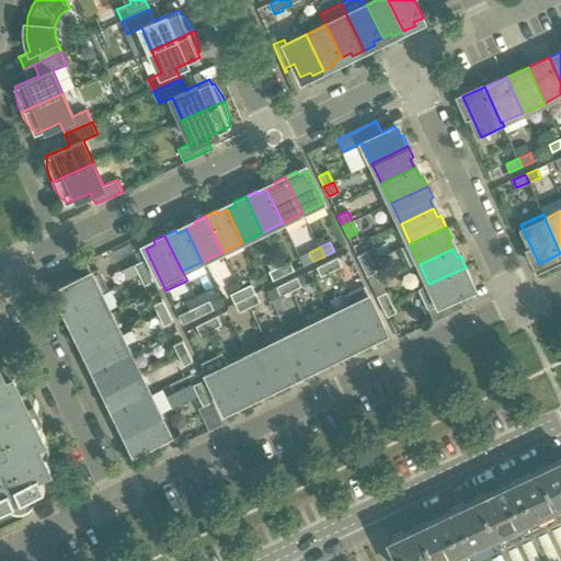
[(363,266),(371,262),(367,251),(357,255),(363,266)]
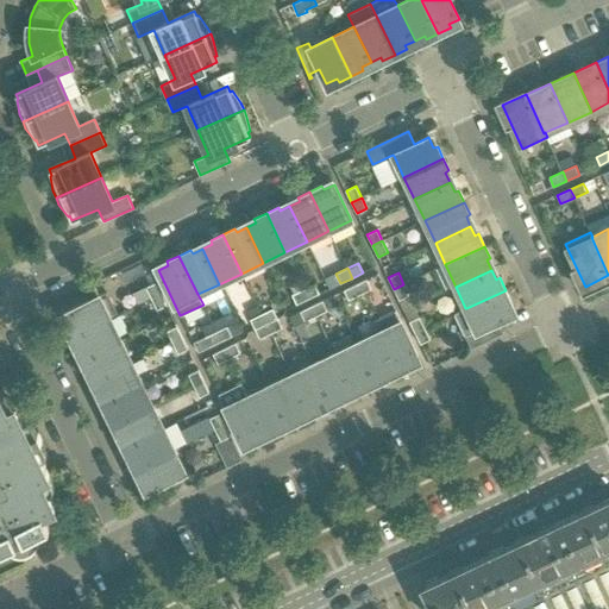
[(355,284),(360,295),(371,289),(366,280),(355,284)]
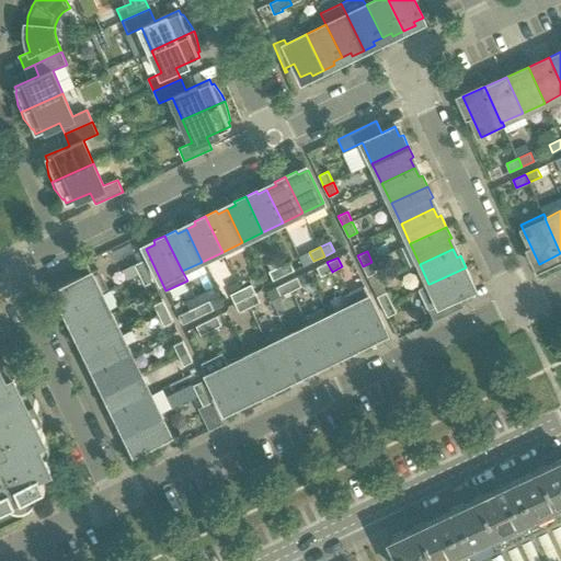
[(139,275),(148,271),(144,261),(134,265),(139,275)]
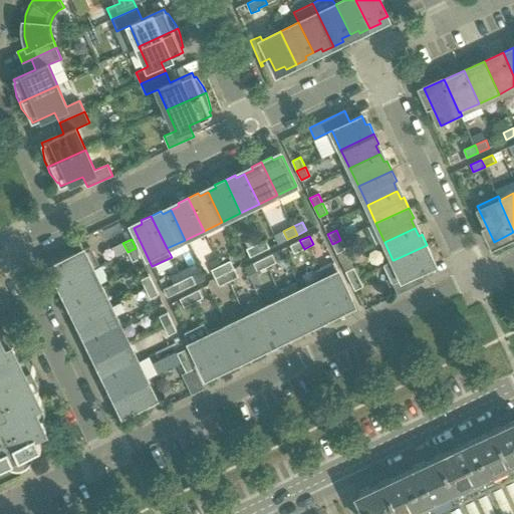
[(256,244),(260,253),(269,248),(265,240),(256,244)]
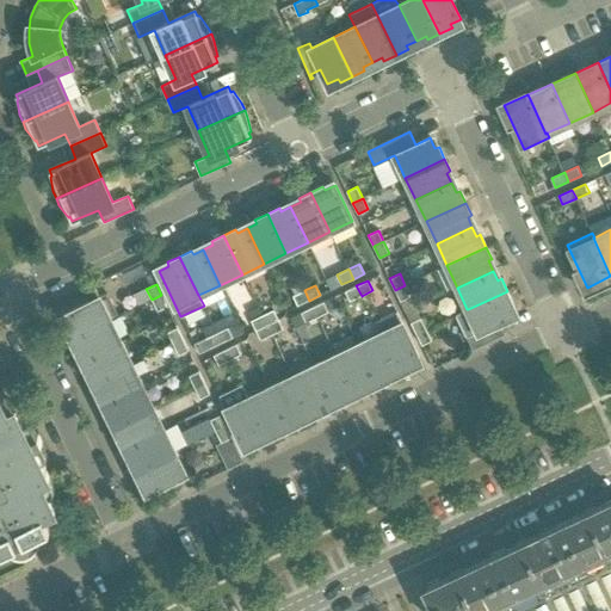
[(350,301),(362,296),(356,285),(345,291),(350,301)]
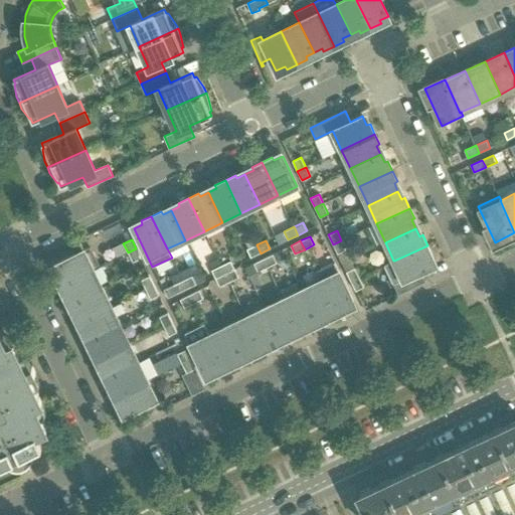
[(341,240),(333,244),(337,253),(346,249),(341,240)]
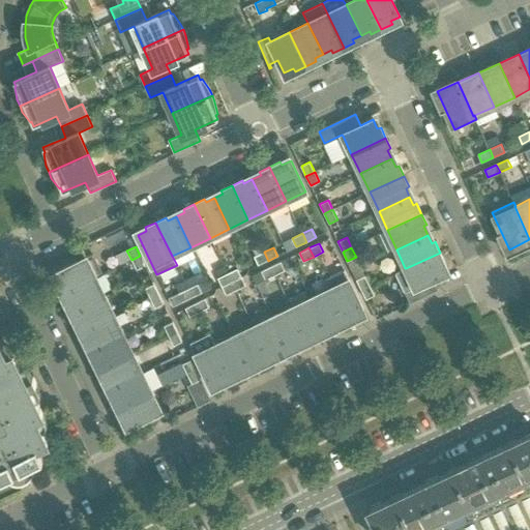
[(258,265),(268,261),(264,252),(254,257),(258,265)]
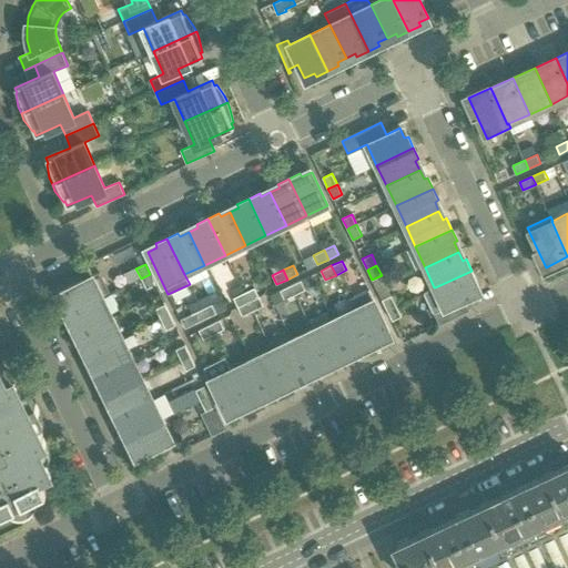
[(477,293),(473,283),(477,282),(472,271),(435,287),(434,287),(424,292),(439,325),(469,311),(464,300),(477,293)]
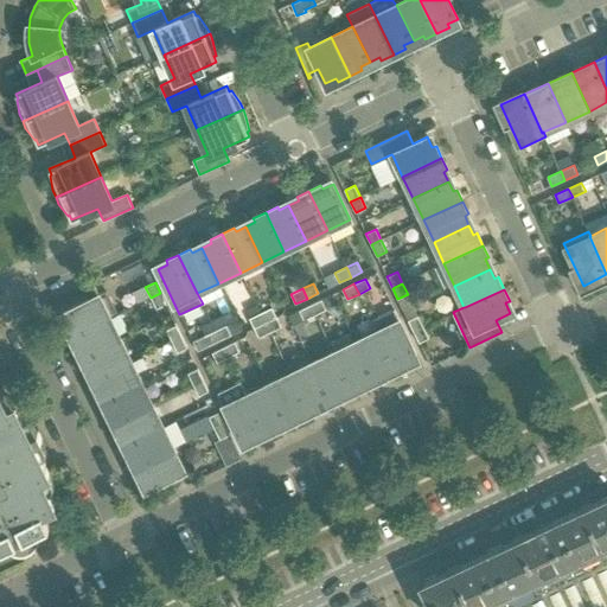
[(160,293),(151,298),(157,310),(166,305),(160,293)]
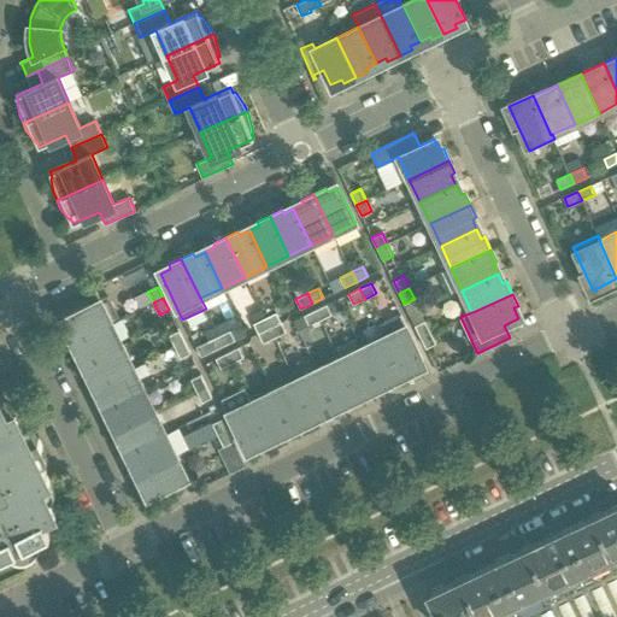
[(410,315),(419,310),(415,299),(404,304),(410,315)]
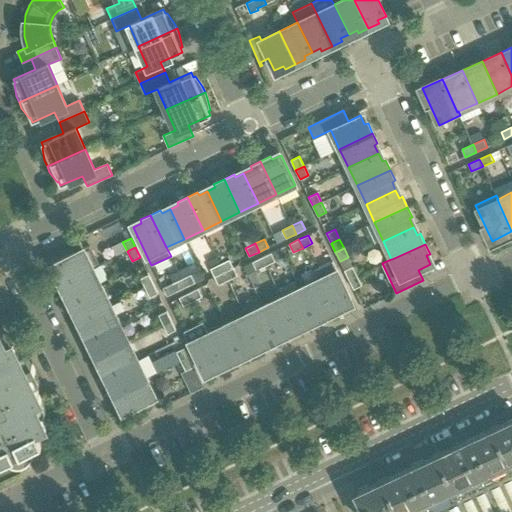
[(60,284),(93,268),(83,249),(54,264),(58,273),(55,274),(60,284)]
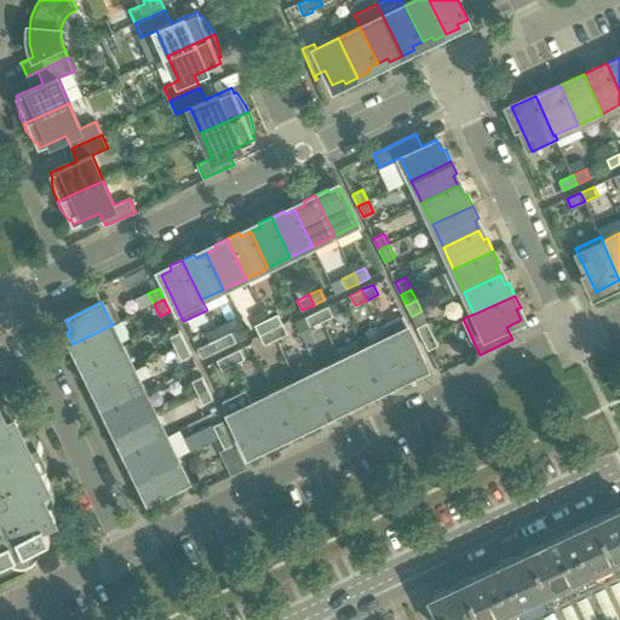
[(317,311),(322,322),(333,316),(328,306),(317,311)]
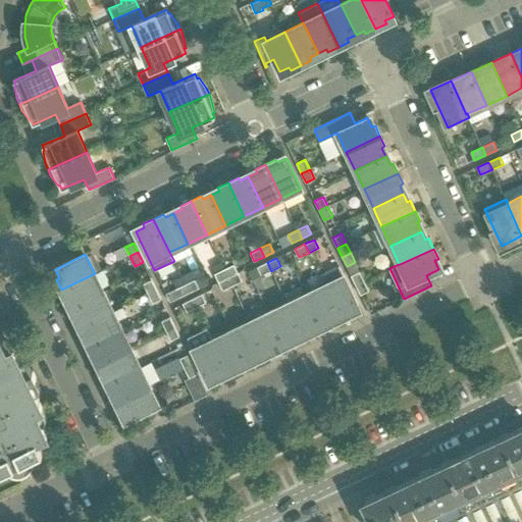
[(261,275),(271,271),(267,262),(257,267),(261,275)]
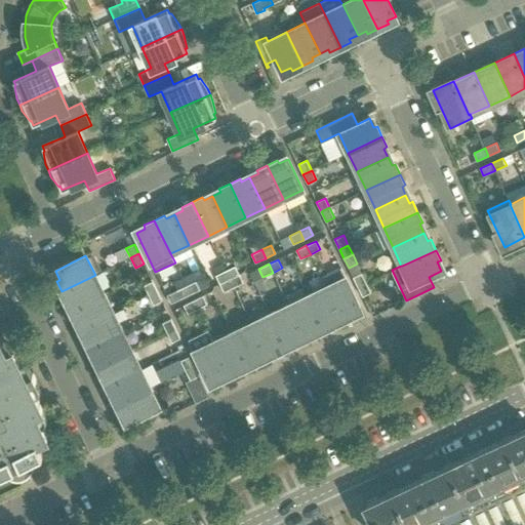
[(361,273),(357,264),(349,268),(353,277),(361,273)]
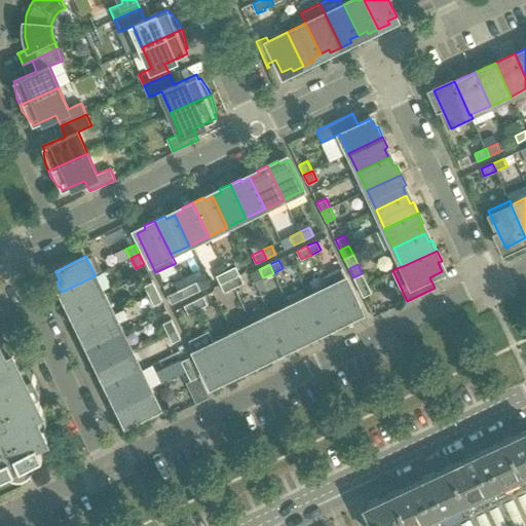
[(230,279),(239,275),(235,267),(226,271),(230,279)]
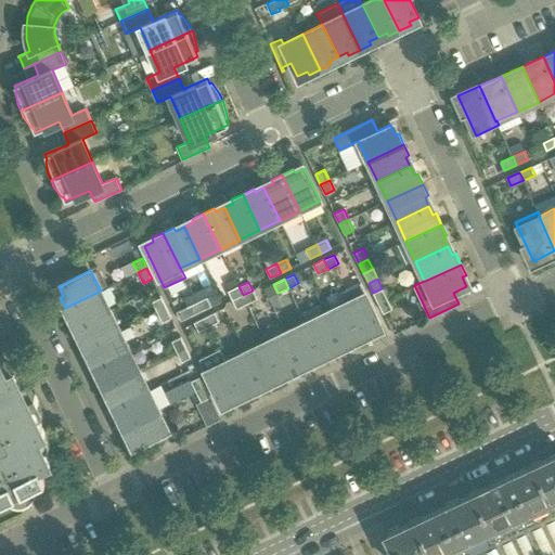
[(340,293),(345,302),(362,338),(373,333),(372,330),(381,325),(360,283),(340,293)]
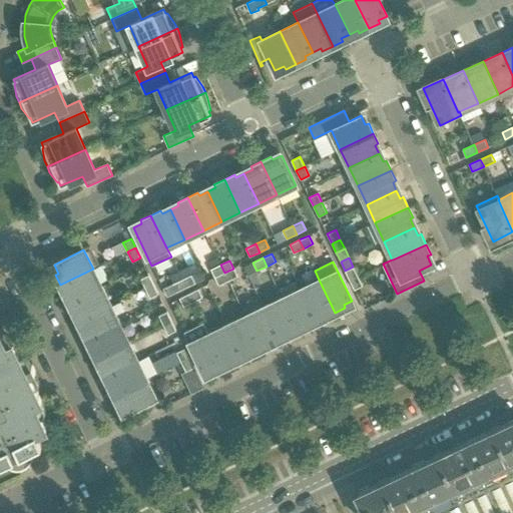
[(214,278),(224,273),(220,265),(210,270),(214,278)]
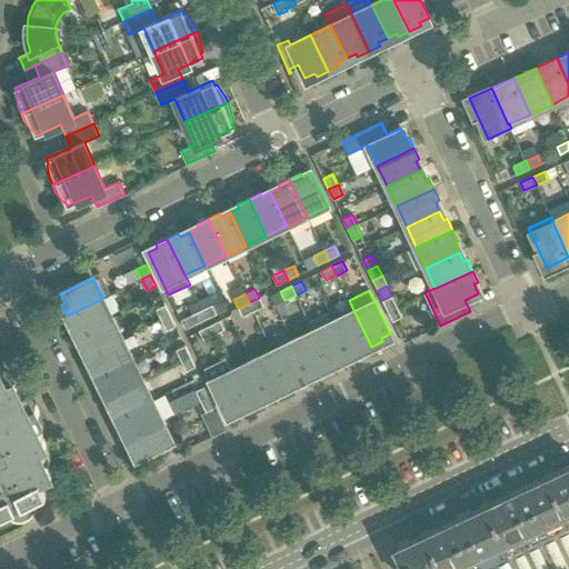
[(388,311),(397,307),(391,296),(382,300),(388,311)]
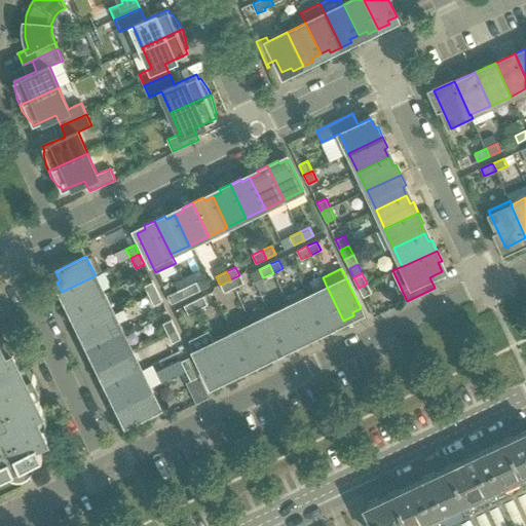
[(74,309),(105,295),(96,275),(62,292),(67,302),(70,301),(74,309)]
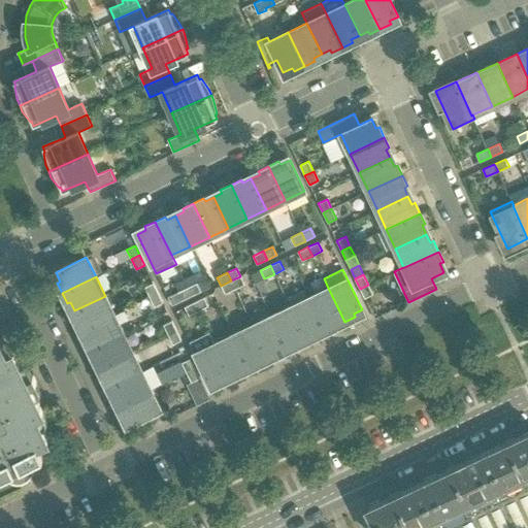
[(231,281),(235,290),(244,285),(240,276),(231,281)]
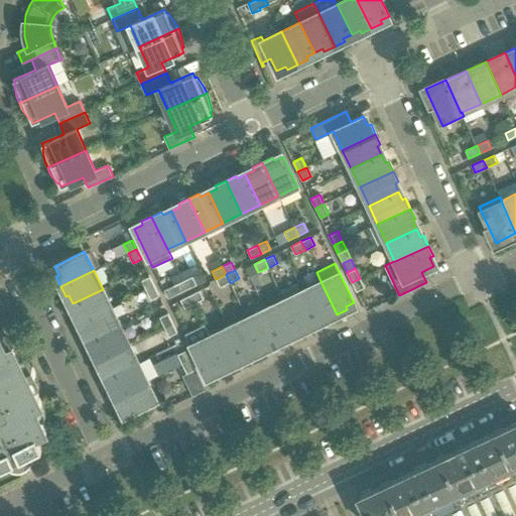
[(220,287),(230,283),(226,274),(216,279),(220,287)]
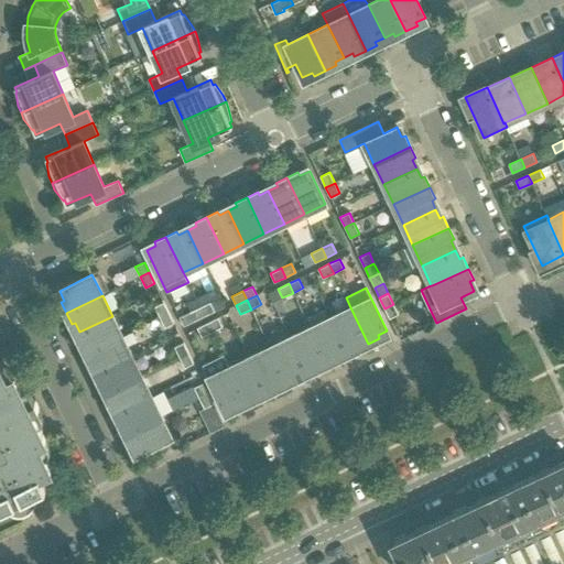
[(160,317),(169,313),(164,302),(154,307),(160,317)]
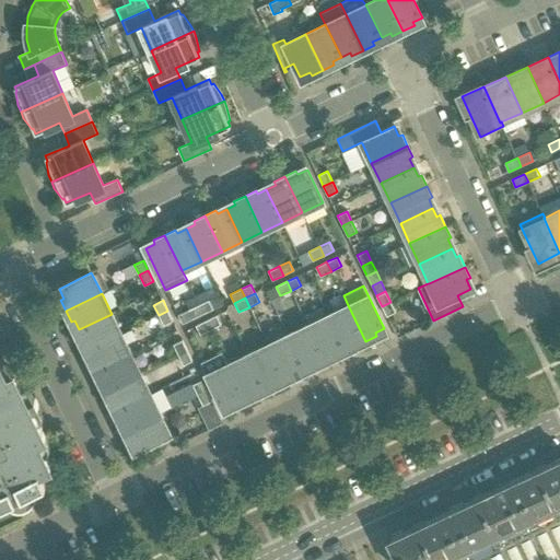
[(198,305),(202,314),(213,310),(209,300),(198,305)]
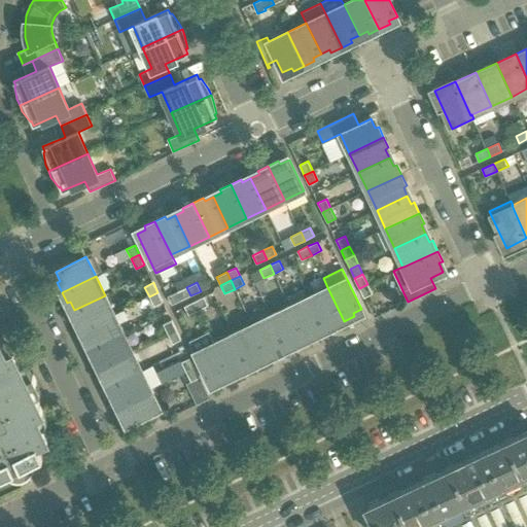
[(367,284),(359,288),(363,297),(373,293),(367,284)]
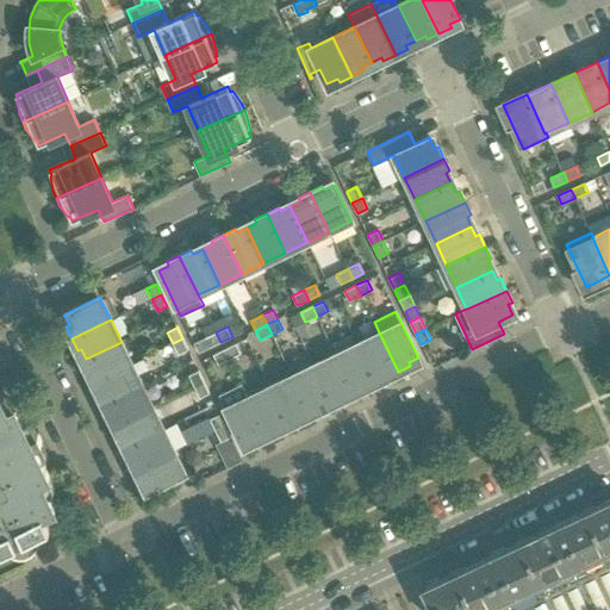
[(194,343),(199,353),(221,342),(216,332),(194,343)]
